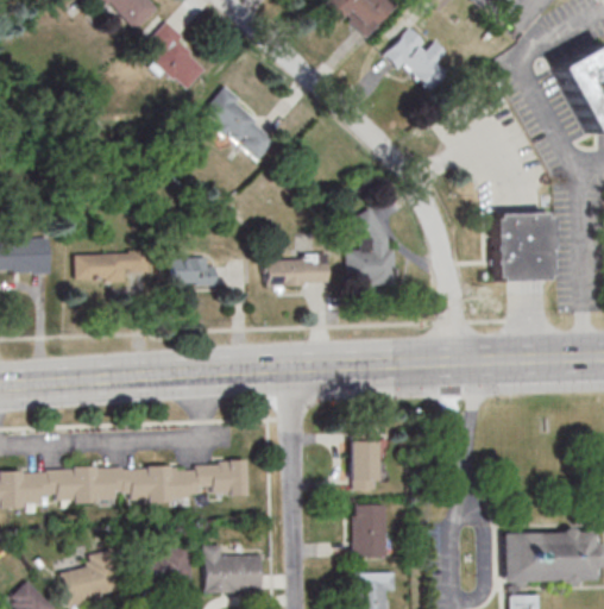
[(105,0),(134,31),(159,7),(152,0),(105,0)]
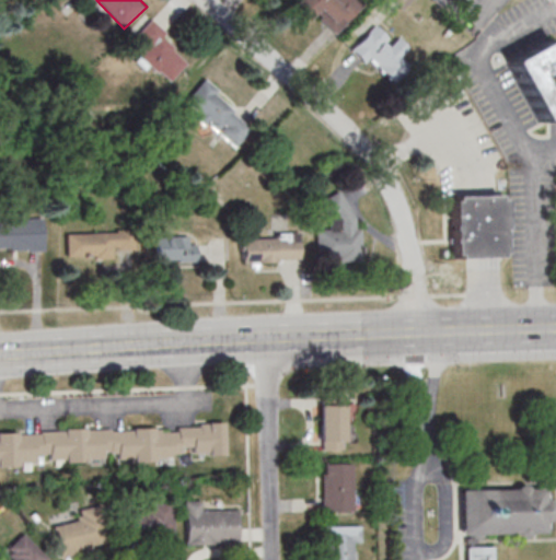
[(315,21),(321,15),(340,34),(370,1),(368,0),(302,0),(298,6),(315,21)]
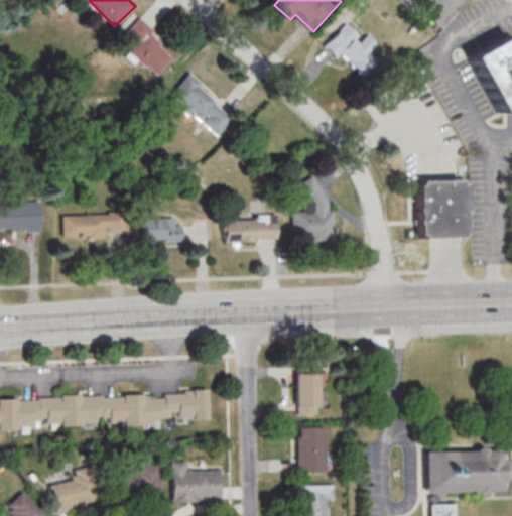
[(381,0),(362,0),(372,10),(381,0)]
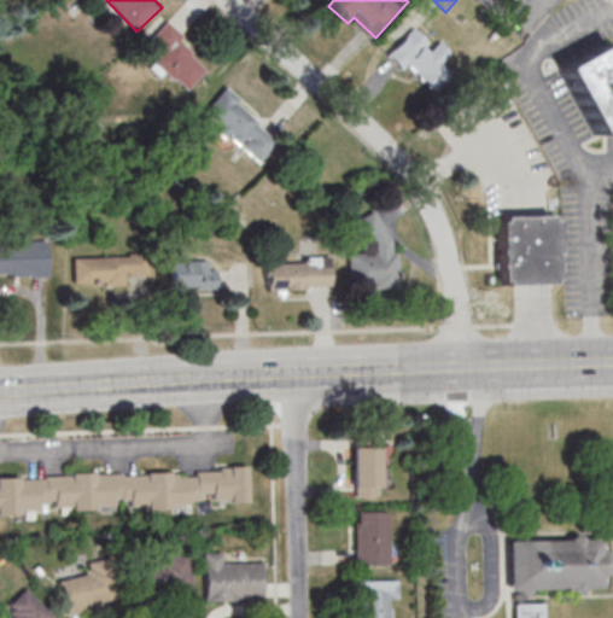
[(212,66),(168,23),(153,38),(165,50),(156,59),(188,92),(212,66)]
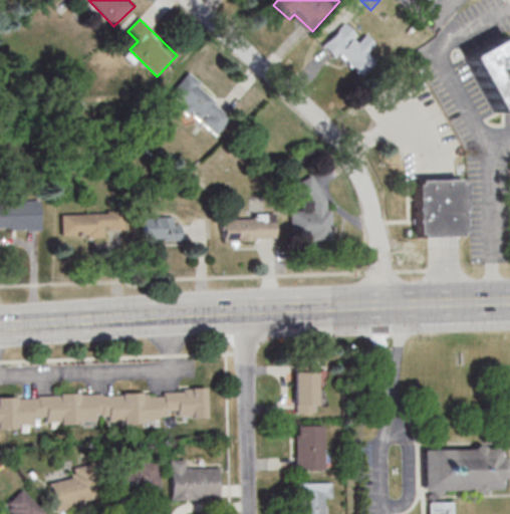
[(369,53),(378,44),(367,34),(361,39),(346,24),(327,43),(361,77),(377,61),(369,53)]
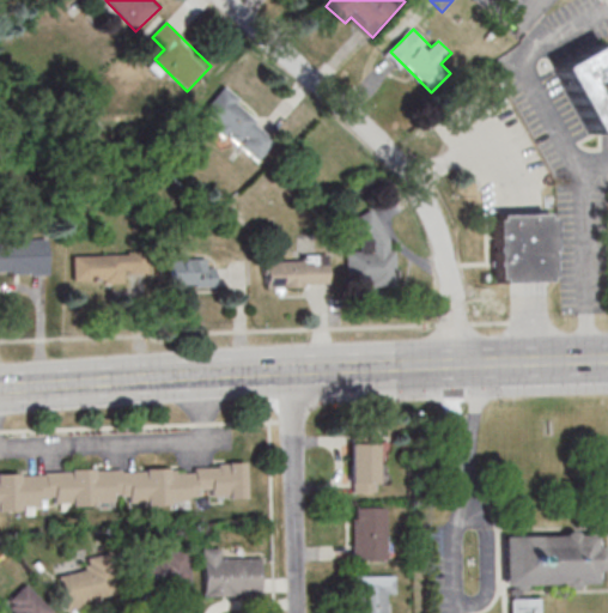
[(559,65),(594,137),(607,128),(607,41),(559,65)]
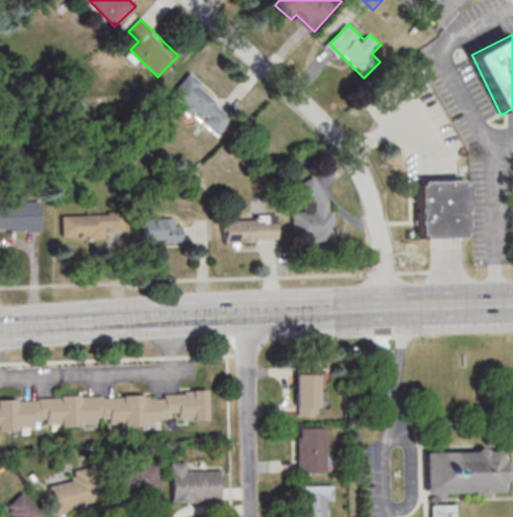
[(221,137),(234,120),(217,107),(224,99),(191,74),(171,99),(221,137)]
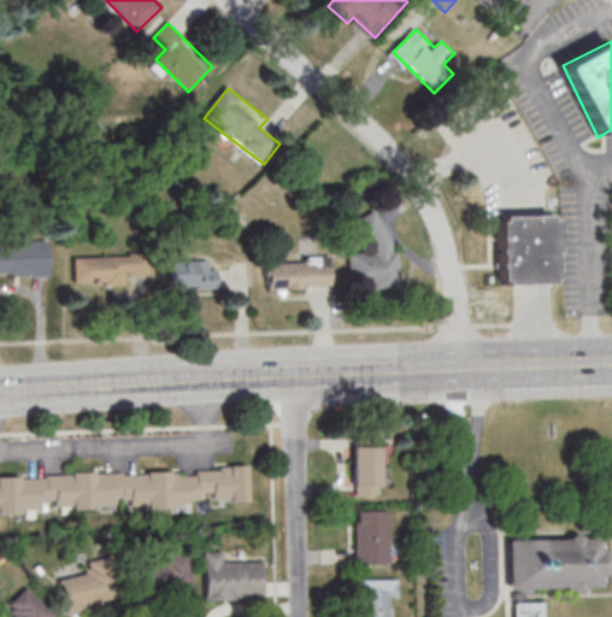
[(501,285),(559,283),(558,215),(500,215),(501,285)]
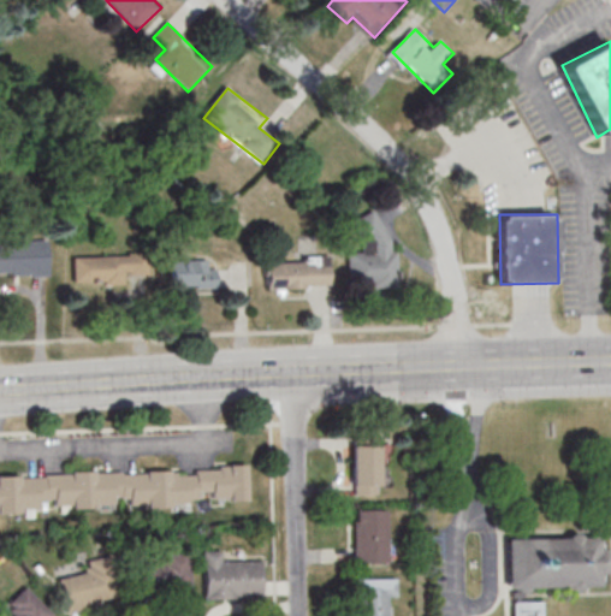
[(0,276),(51,277),(51,241),(0,240),(0,276)]
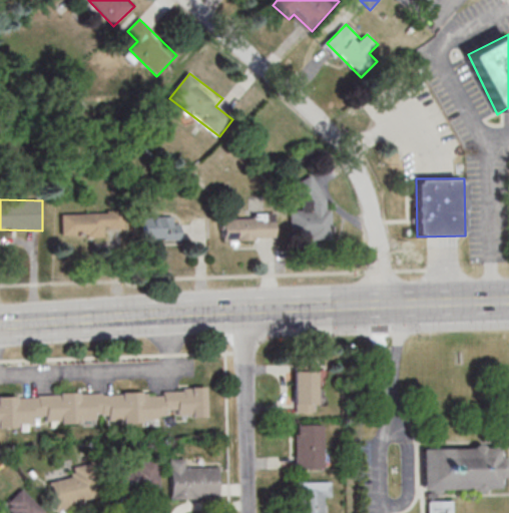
[(61,214),(107,213),(107,211),(124,210),(125,228),(108,229),(108,227),(104,227),(104,237),(87,237),(87,235),(62,235),(61,214)]
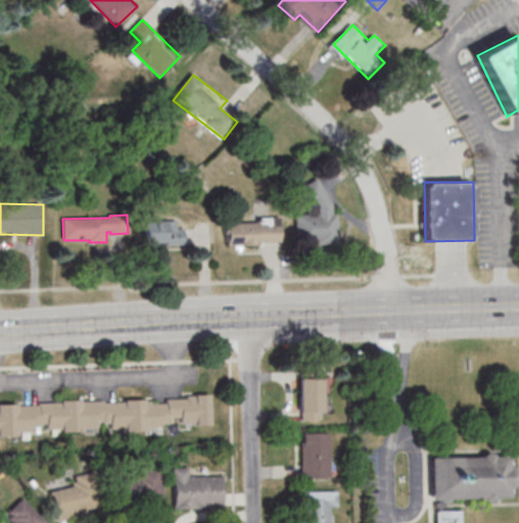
[(296,216),(338,215),(339,244),(297,245),(296,216)]
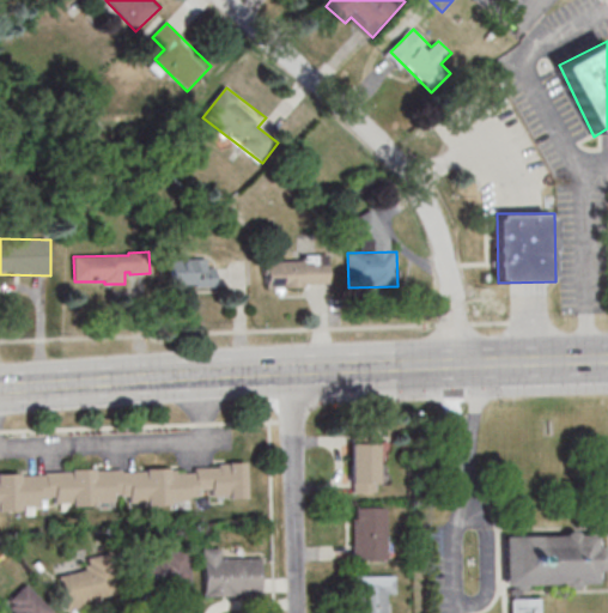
[(266,263),(305,261),(305,256),(329,255),(330,286),(267,290),(266,263)]
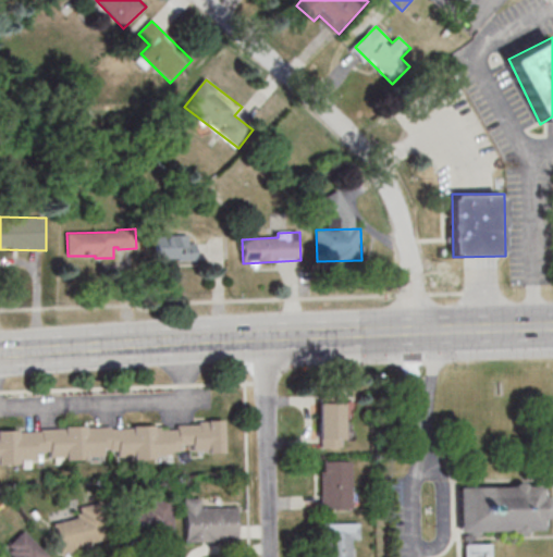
[(158,260),(199,260),(199,235),(158,235),(158,260)]
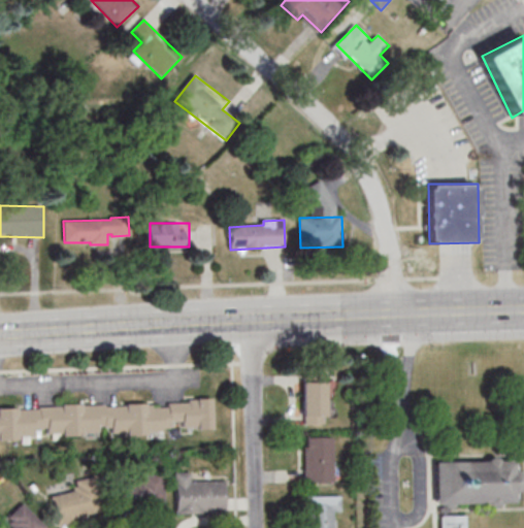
[(305,424),(327,424),(327,381),(305,381),(305,424)]
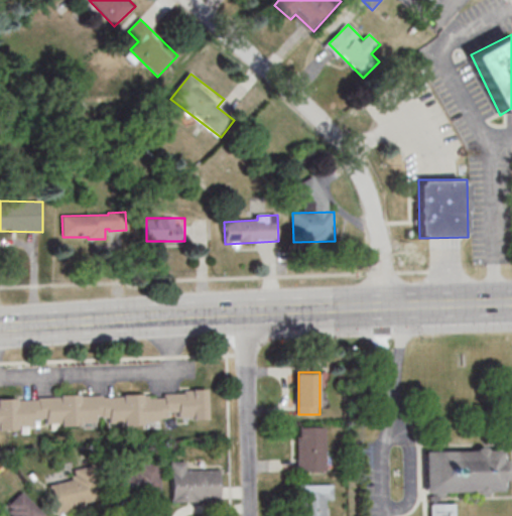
[(211,418),(211,393),(0,398),(0,426),(181,423),(181,419),(211,418)]
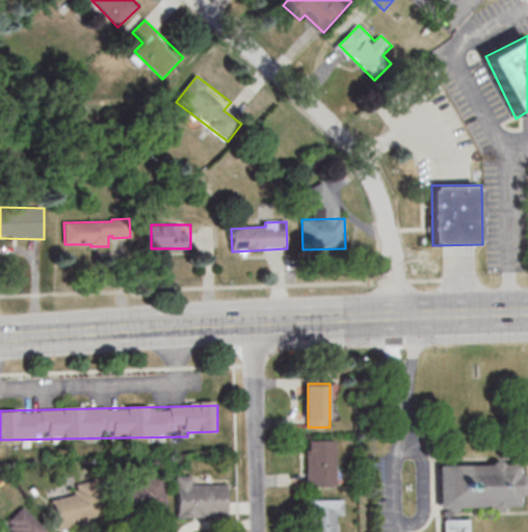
[(338,441),(310,441),(310,486),(338,486),(338,441)]
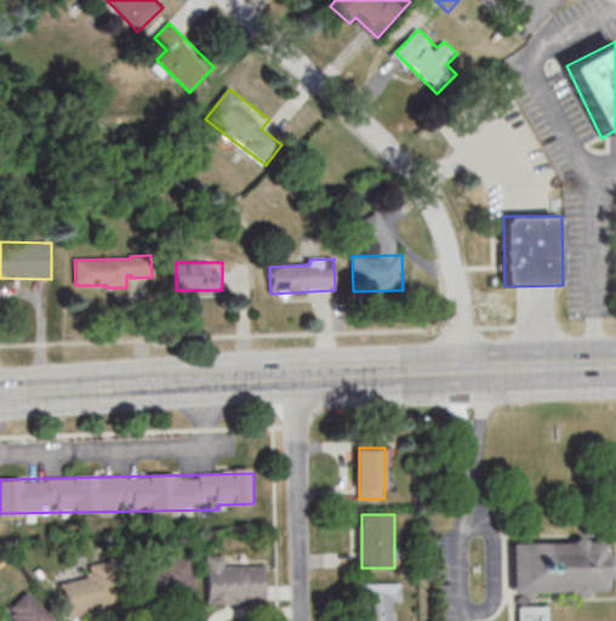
[(549,607),(549,620),(519,620),(519,594),(514,594),(513,543),(606,542),(606,553),(612,553),(615,556),(615,577),(612,579),(606,580),(606,592),(531,594),(531,607),(549,607)]
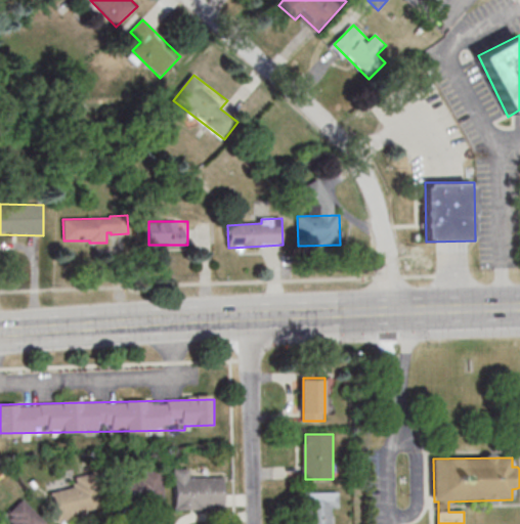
[(165,508),(165,469),(141,469),(141,480),(116,480),(116,508),(165,508)]
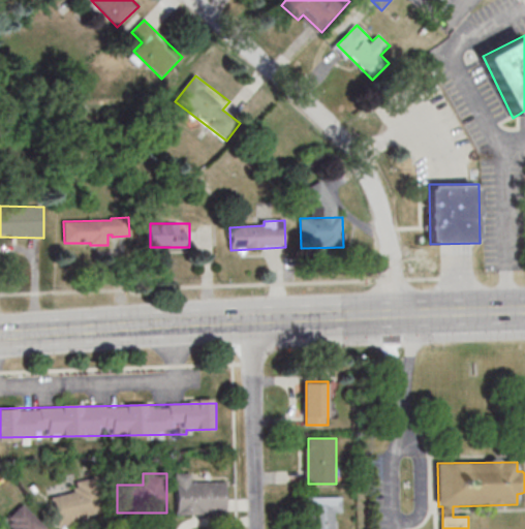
[(178,515),(227,515),(227,483),(196,484),(196,473),(178,473),(178,515)]
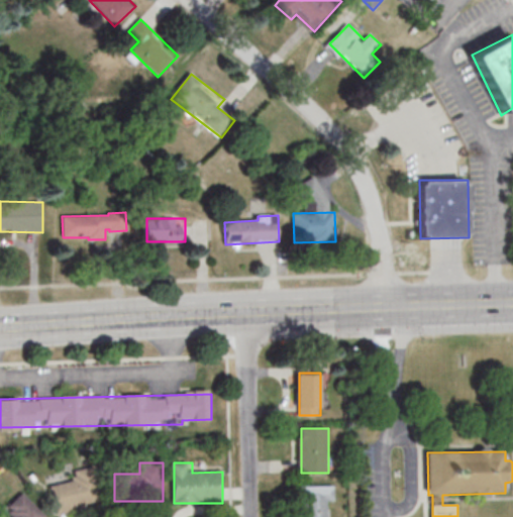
[(75,482),(54,485),(58,511),(98,505),(93,469),(74,472),(75,482)]
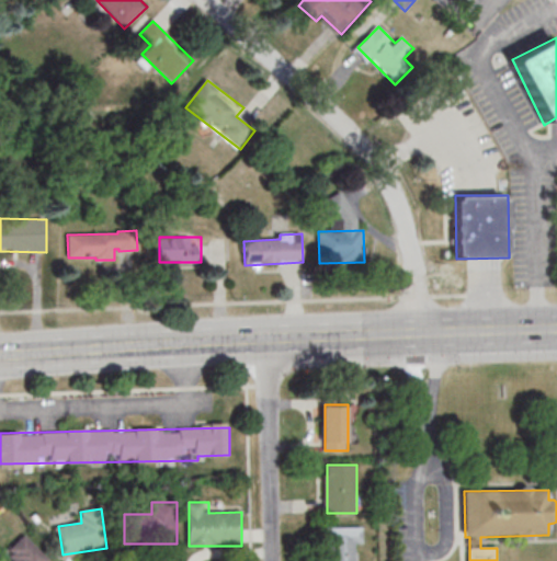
[(329,526),(329,560),(357,560),(359,546),(365,546),(365,526),(329,526)]
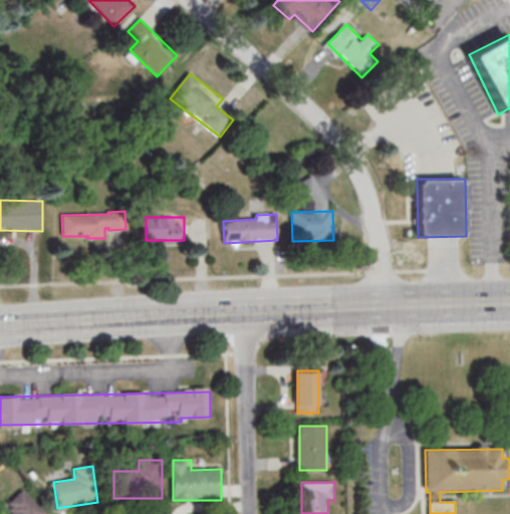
[(0,513),(48,513),(23,488),(0,511),(0,513)]
